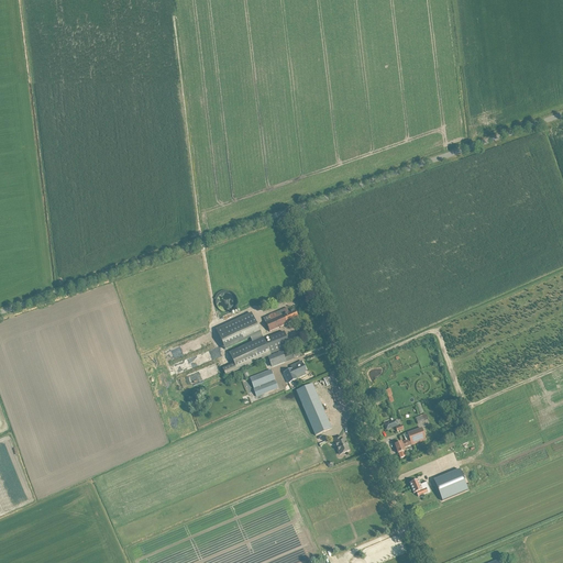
[(218,307),(232,311),(236,296),(222,291),(218,307)]
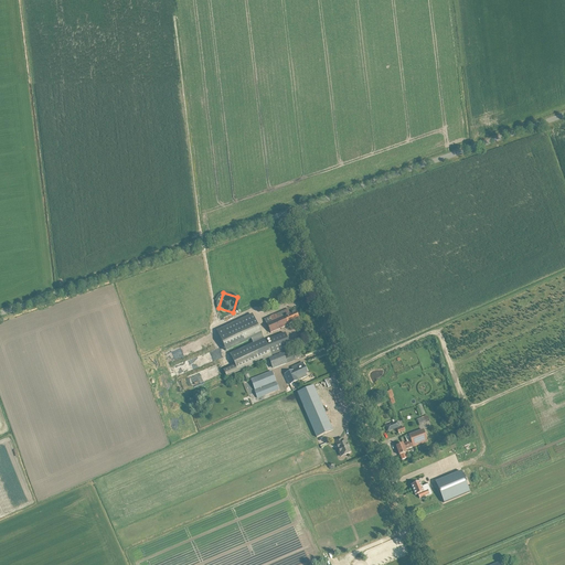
[(288,324),(299,320),(296,311),(290,315),(288,309),(265,319),(270,333),(283,328),(288,326),(288,324)]
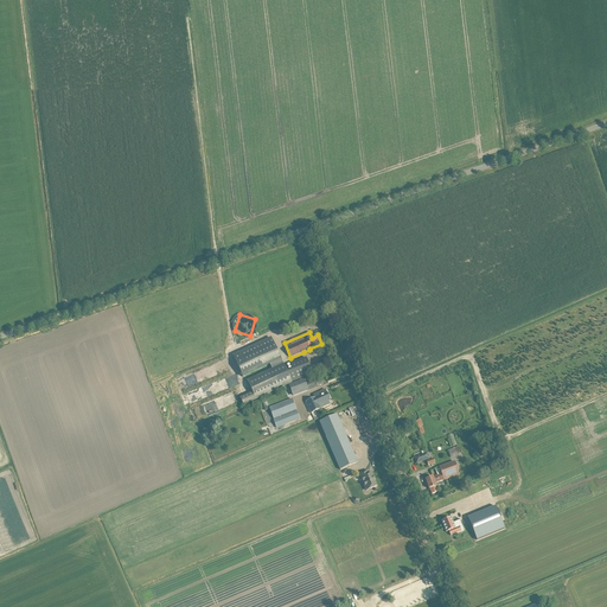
[(272,338),(234,357),(243,377),(270,364),(273,370),(248,382),(253,393),(241,398),(244,404),(256,400),(293,383),(317,372),(314,368),(311,370),(306,359),(289,366),(291,371),(287,372),(286,368),(283,364),(272,338)]
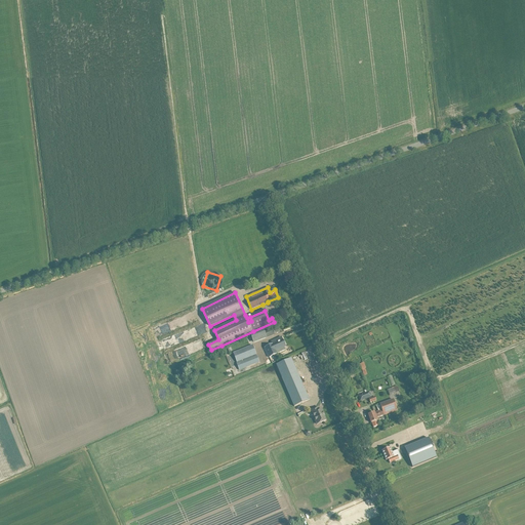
[(285,350),(284,348),(286,347),(281,337),(277,340),(272,342),(273,345),(265,348),(270,358),(278,354),(285,350)]
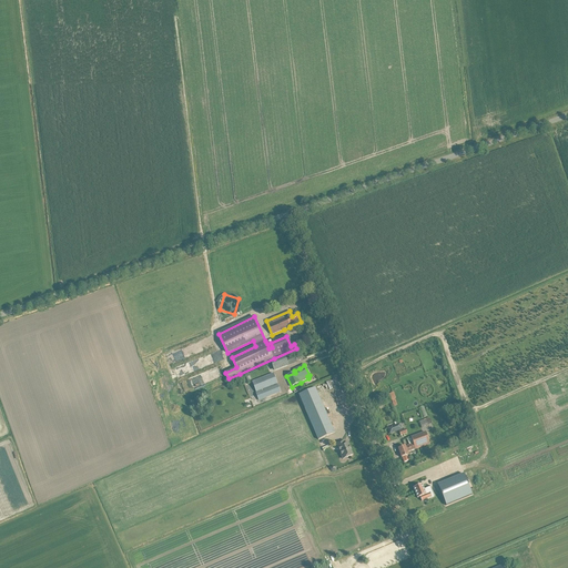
[(277,384),(274,374),(253,383),(256,393),(277,384)]
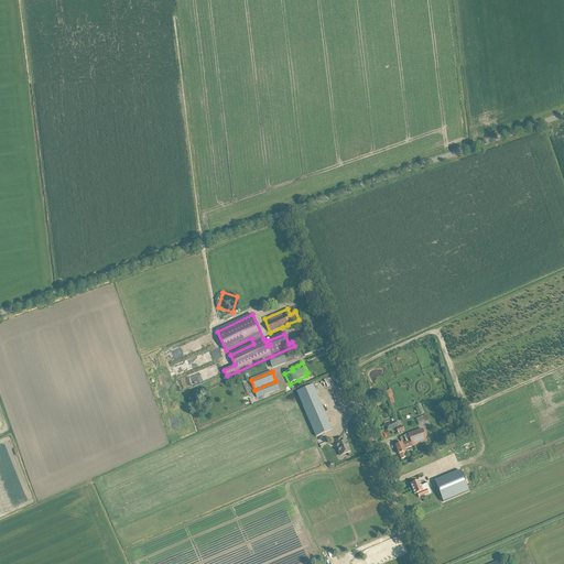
[(277,381),(255,390),(258,398),(279,389),(277,381)]
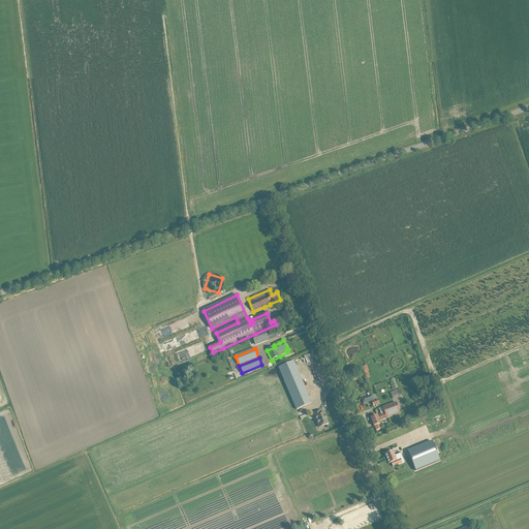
[(311,403),(300,375),(293,362),(278,368),(297,409),(311,403)]
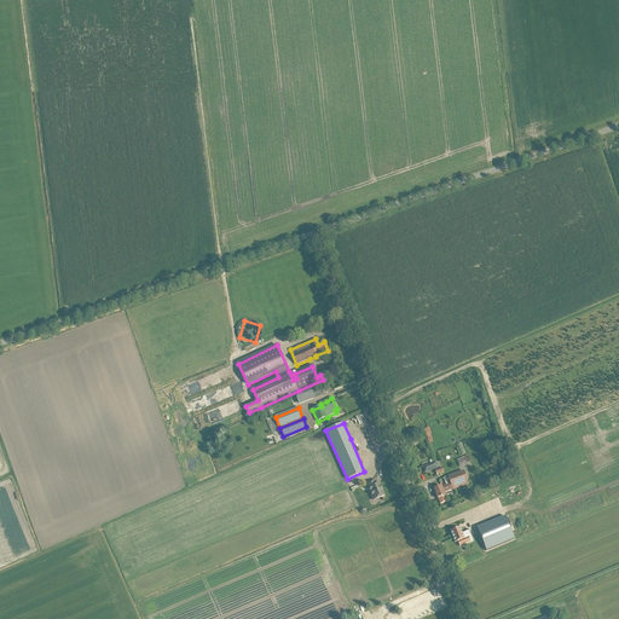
[(438,468),(435,462),(423,467),(424,473),(438,468)]
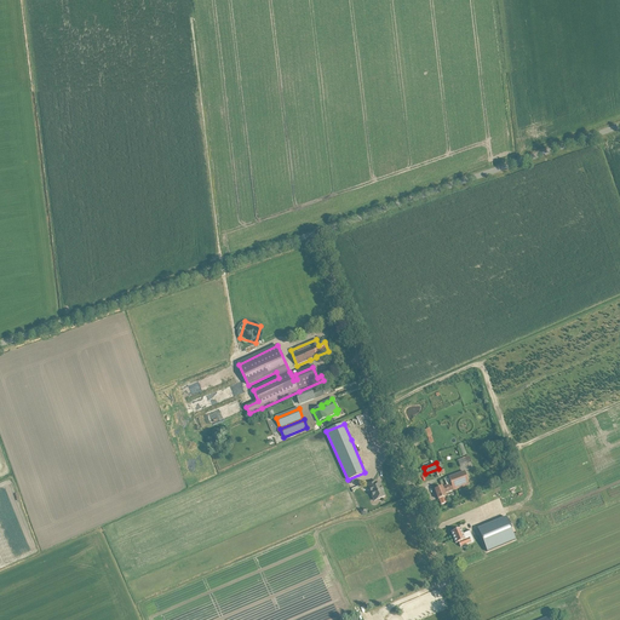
[(442,487),(435,489),(438,500),(438,499),(441,505),(447,503),(445,498),(446,497),(445,494),(453,491),(470,486),(468,478),(451,484),(452,487),(443,489),(443,488),(442,488),(442,487)]
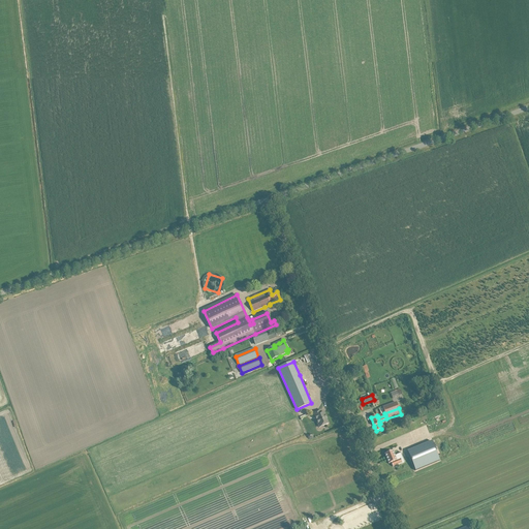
[(328,424),(324,416),(325,416),(324,412),(321,414),(319,410),(312,413),(314,419),(315,418),(319,428),(328,424)]
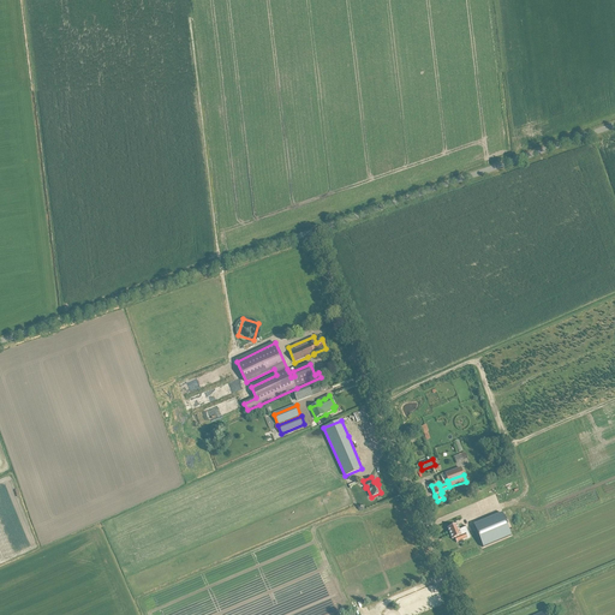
[(502,513),(473,525),(483,548),(512,536),(502,513)]
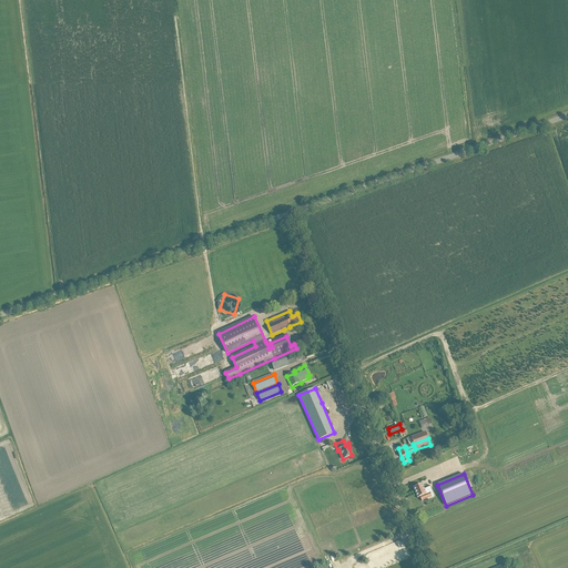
[(419,497),(422,501),(434,496),(430,489),(425,492),(422,485),(419,485),(418,485),(415,486),(416,487),(413,488),(417,498),(419,497)]
